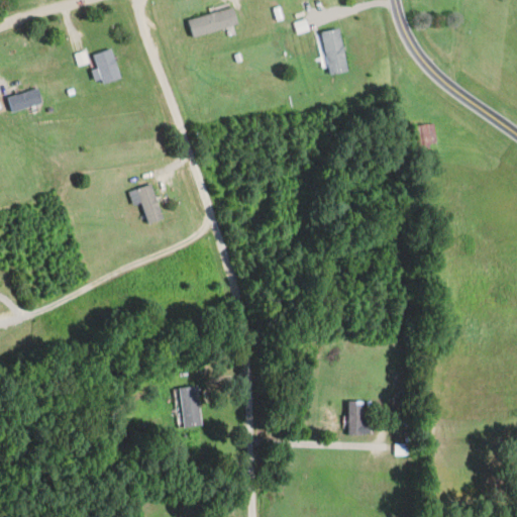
[(189,20),(194,37),(239,23),(234,6),(189,20)]
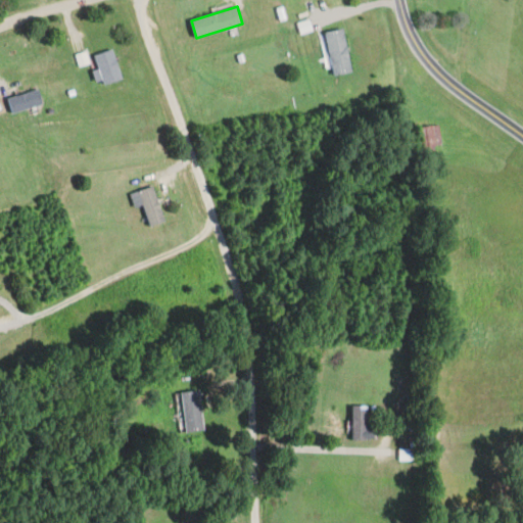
[(344,29),(326,32),(334,75),(352,72),(344,29)]
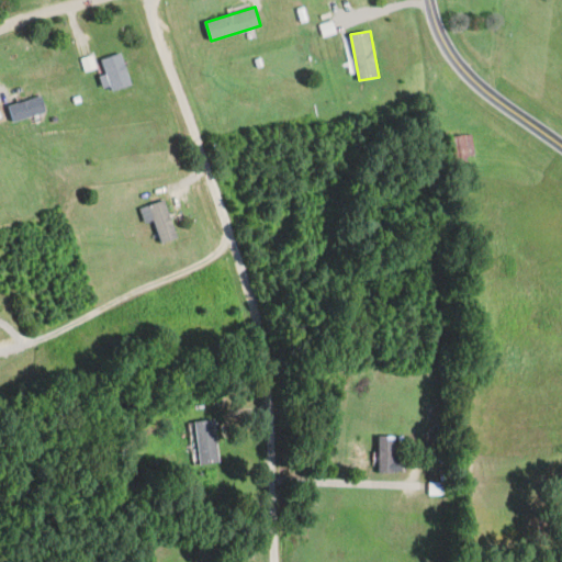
[(114,91),(134,83),(123,53),(103,59),(114,91)]
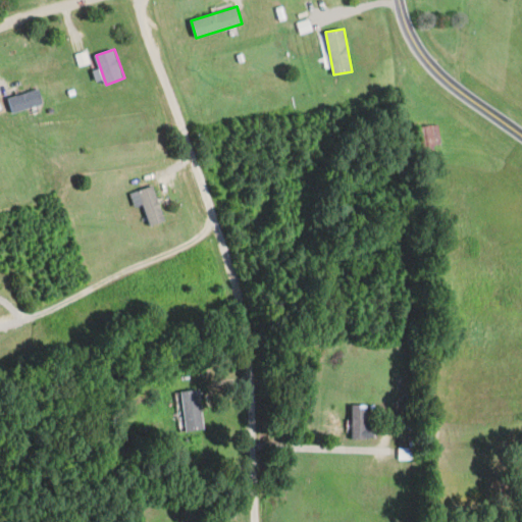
[(45,104),(40,89),(8,97),(13,113),(45,104)]
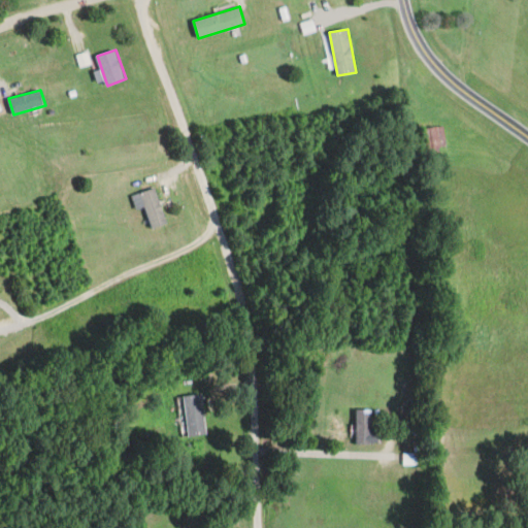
[(447,147),(446,127),(426,128),(427,149),(447,147)]
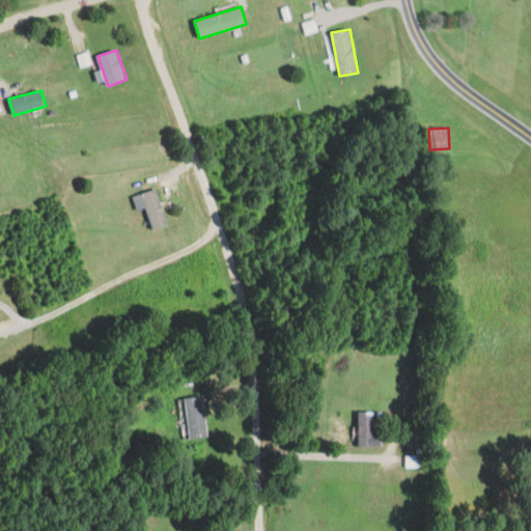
[(146,208),(155,231),(170,225),(156,189),(134,197),(139,212),(146,208)]
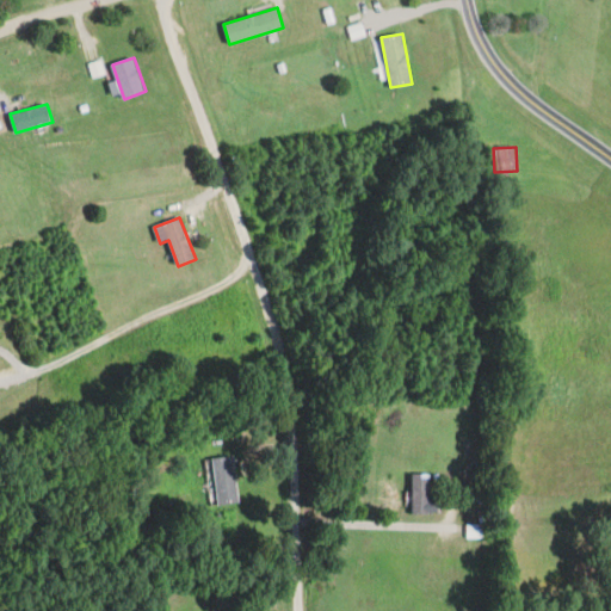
[(235,456),(214,457),(216,505),(238,504),(235,456)]
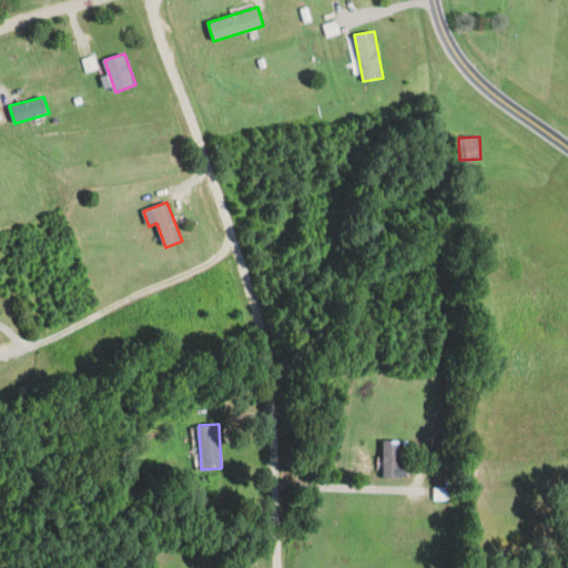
[(409,466),(401,466),(401,440),(383,440),(383,478),(409,478),(409,466)]
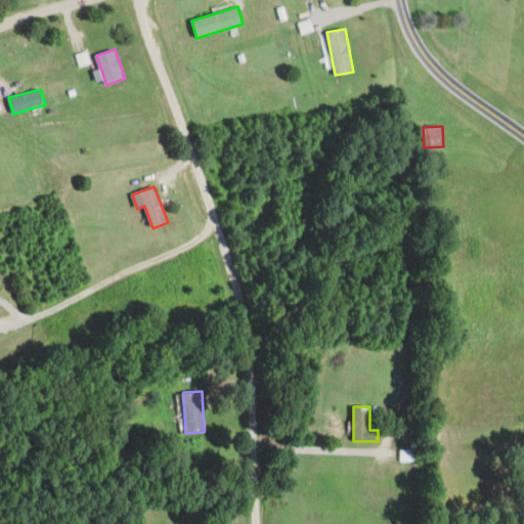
All buildings are outlined.
